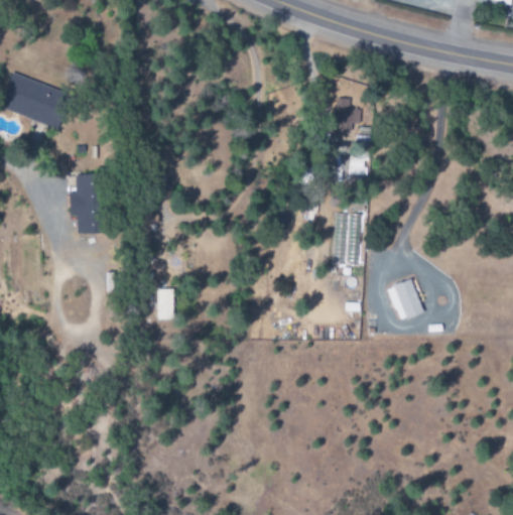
[(56,128),(69,94),(13,73),(0,107),(56,128)]
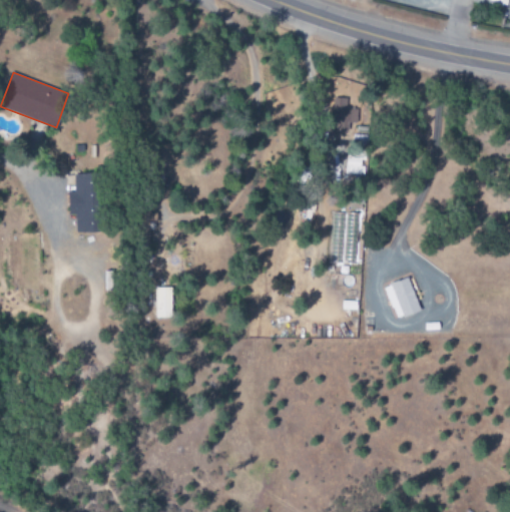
[(360,122),(359,108),(348,108),(348,98),(335,98),(335,132),(350,132),(350,122),(360,122)]
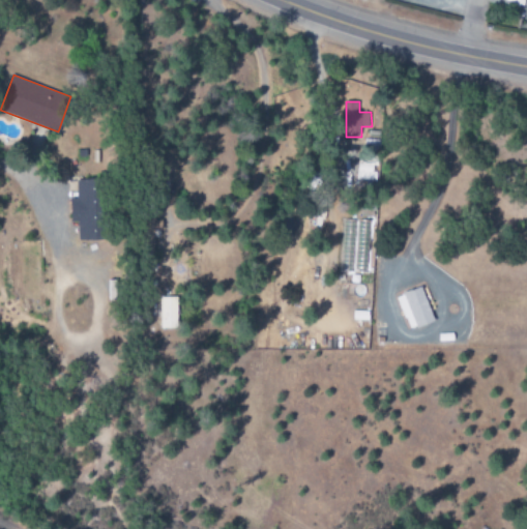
[(379,157),(361,156),(359,180),(377,181),(379,157)]
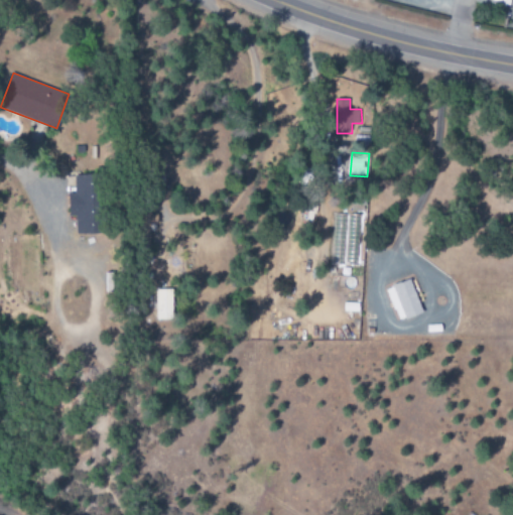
[(98,232),(96,173),(76,173),(76,192),(70,192),(71,216),(77,215),(78,233),(98,232)]
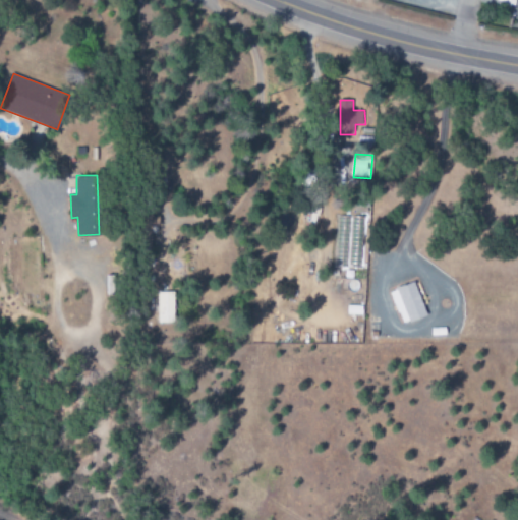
[(154,250),(155,225),(161,225),(161,216),(154,216),(154,207),(144,206),(141,250),(154,250)]
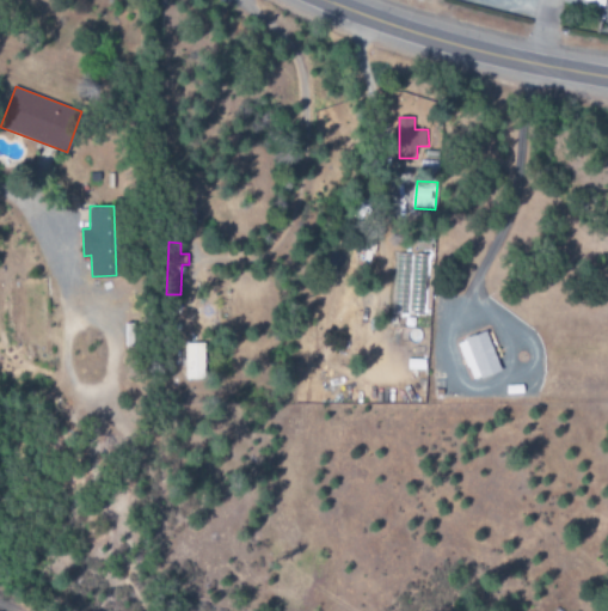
[(460,341),(474,380),(503,371),(489,330),(460,341)]
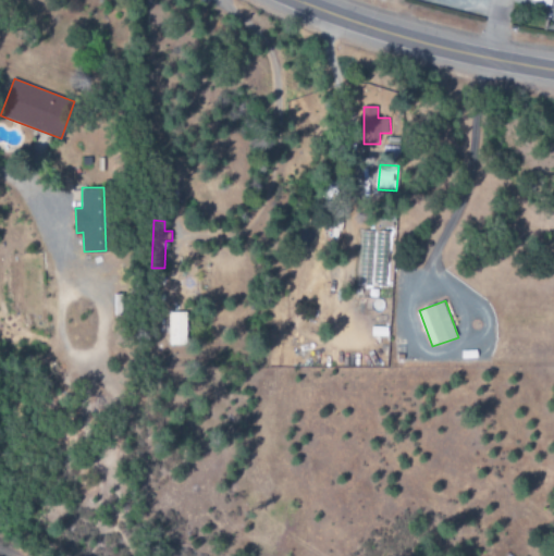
[(171,344),(187,344),(187,311),(170,311),(171,344)]
